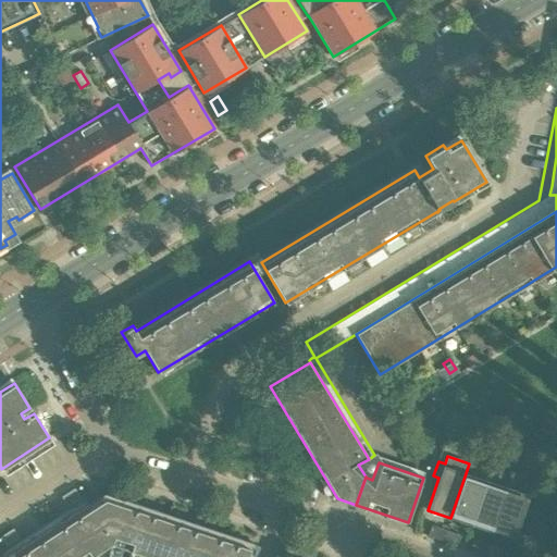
[(450,518),(470,525),(485,481),(466,473),(450,518)]
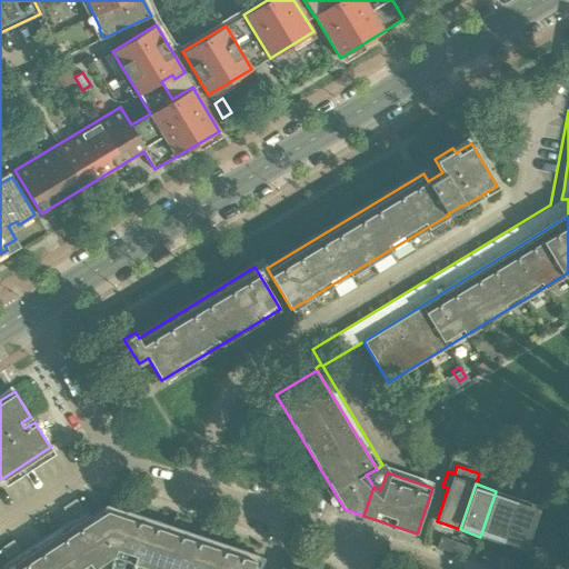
[(480,537),(502,545),(518,499),(496,491),(480,537)]
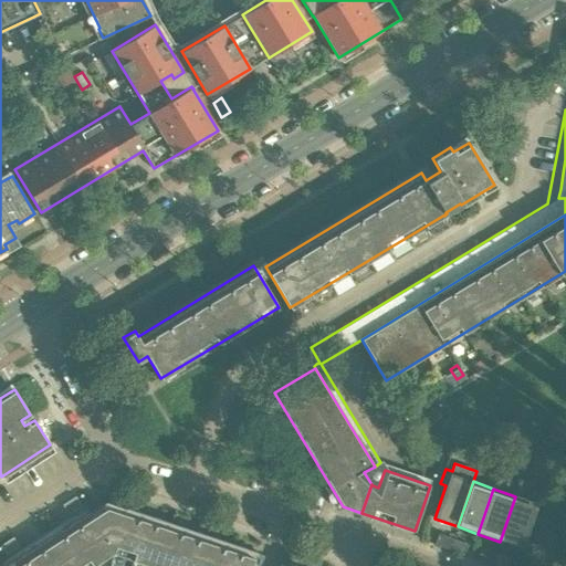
[(75,496),(70,500),(62,505),(69,514),(82,506),(75,496)]
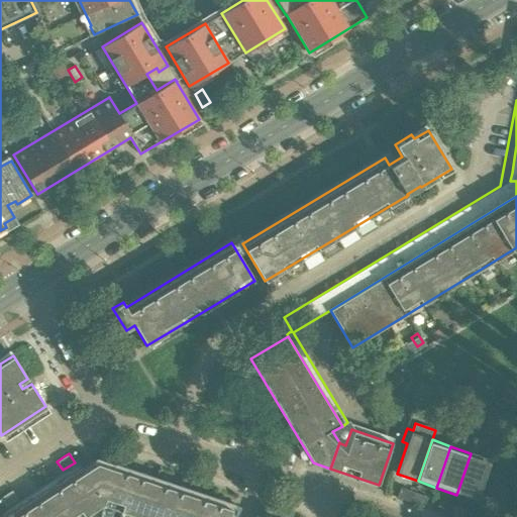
[(471,453),(456,495),(477,501),(491,459),(471,453)]
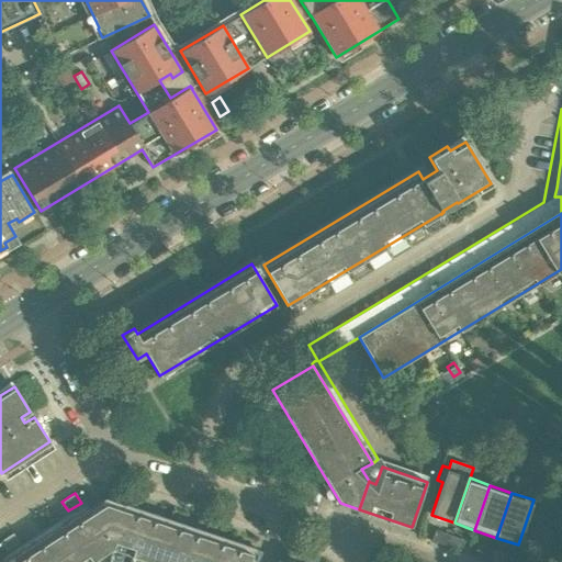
[(125,504),(123,510),(110,551),(111,550),(132,557),(147,512),(125,504)]
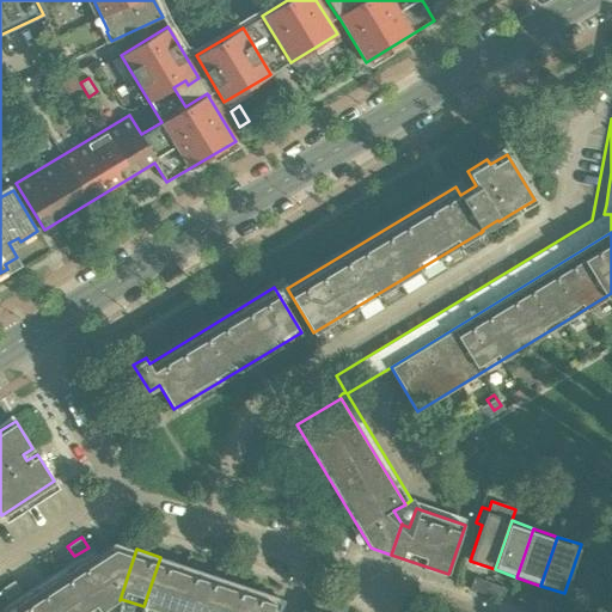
[(101,611),(120,600),(134,556),(115,550),(98,561),(95,555),(5,611),(85,611),(96,605),(99,611),(101,611)]
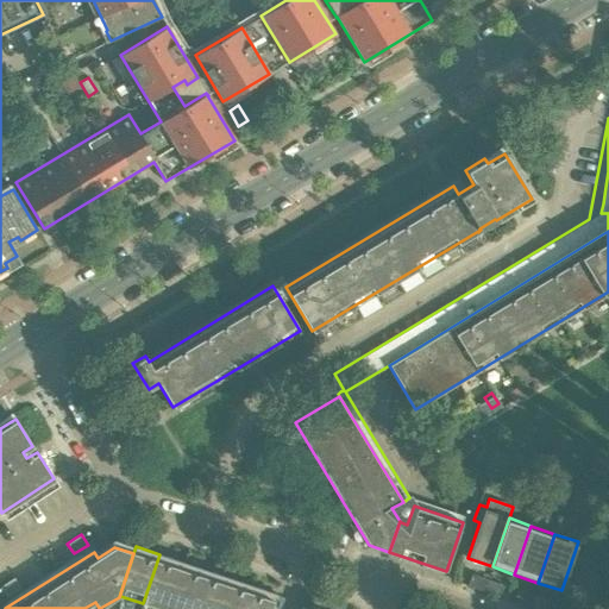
[(167,608),(182,563),(159,554),(143,603),(159,608),(167,608)]
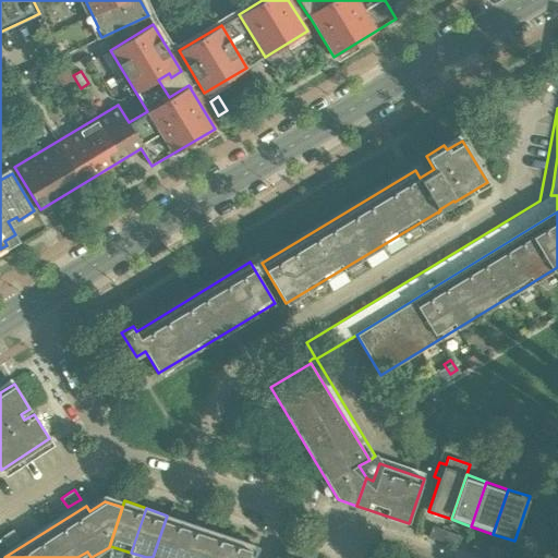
[(177,557),(189,522),(167,516),(153,557),(177,557)]
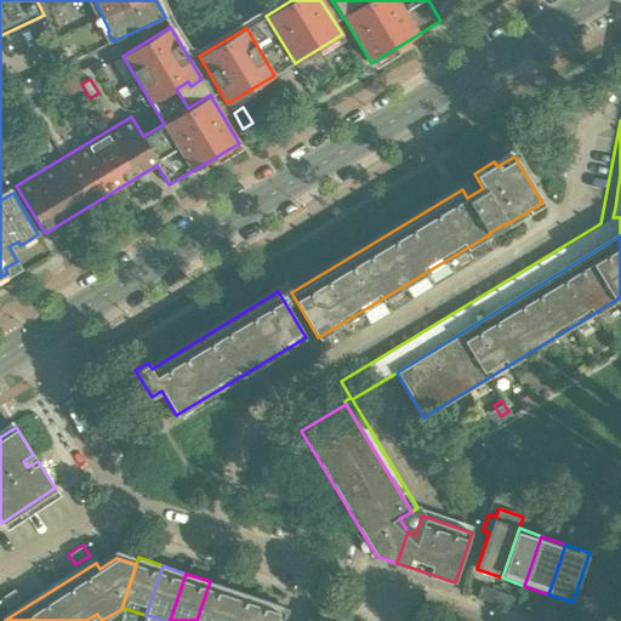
[(222,620),(234,590),(210,581),(197,620),(222,620)]
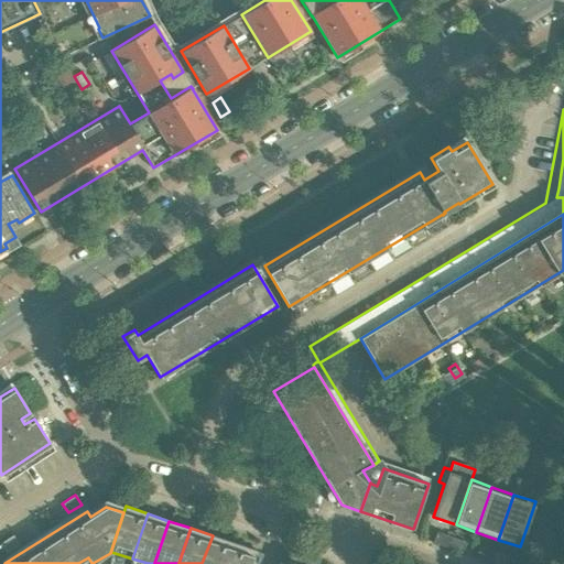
[(433,542),(448,548),(452,537),(437,531),(433,542)]
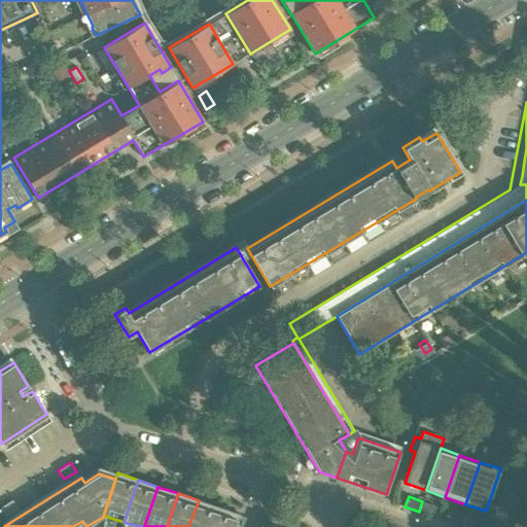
[(0,507),(0,508),(6,517),(18,508),(12,500),(0,507)]
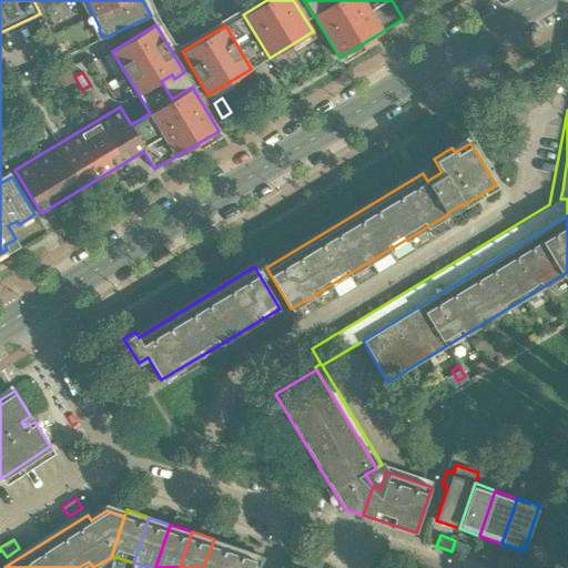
[(226,567),(234,546),(214,539),(203,567),(226,567)]
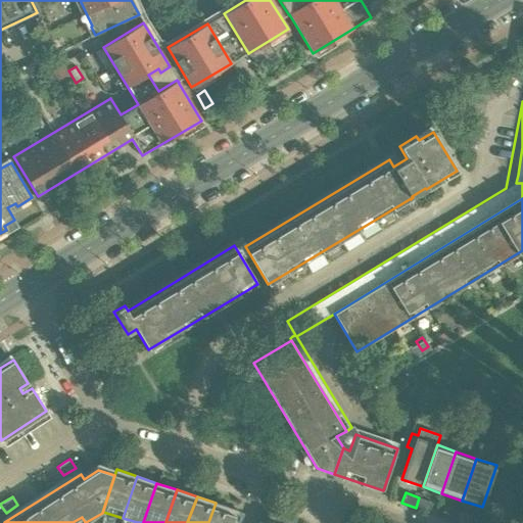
[(419,497),(416,508),(429,512),(432,502),(419,497)]
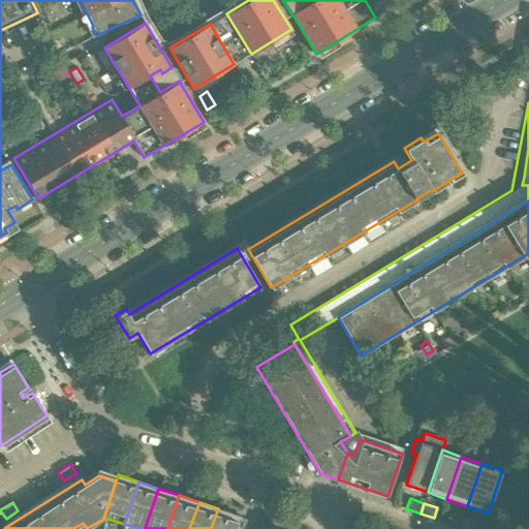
[(235,528),(240,516),(218,508),(211,528),(235,528)]
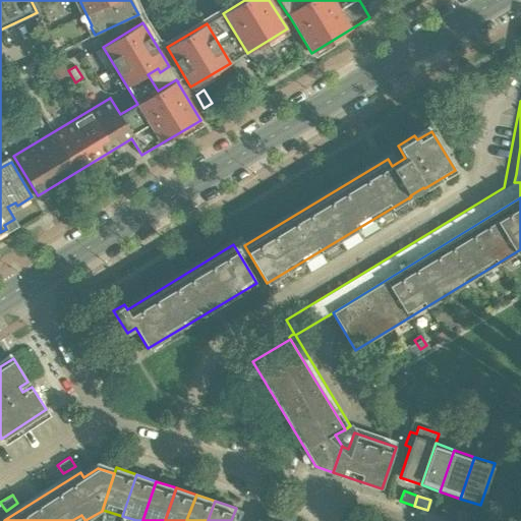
[(440,514),(453,519),(457,509),(443,505),(440,514)]
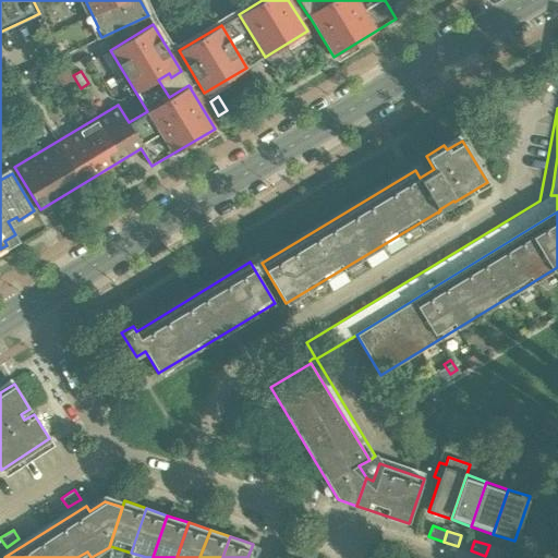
[(489,545),(485,556),(490,557),(500,557),(504,550),(489,545)]
